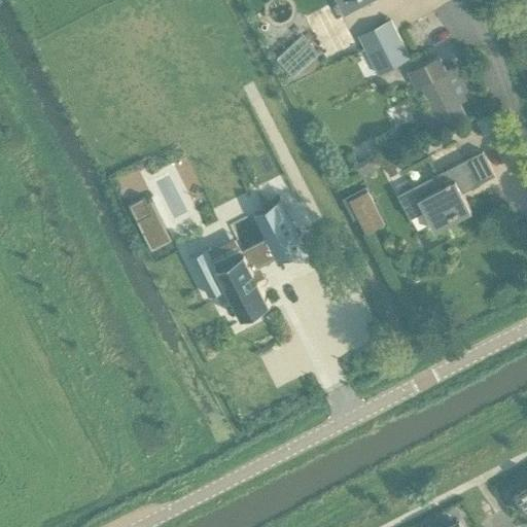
[(390,19),(359,35),(380,74),(411,59),(390,19)]
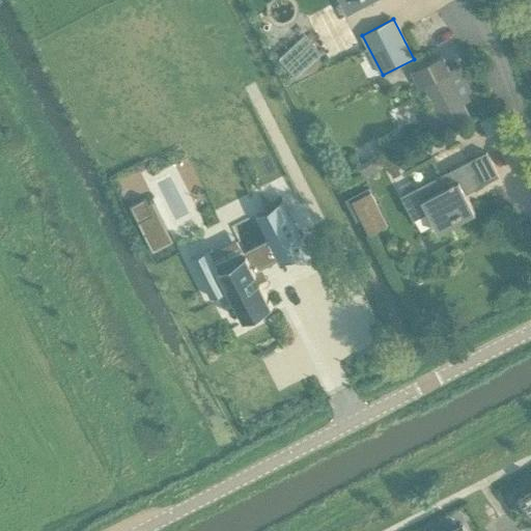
[(452,73),(443,55),(411,72),(420,89),(432,83),(443,104),(429,110),(440,131),(469,116),(463,103),(480,94),(466,65),(452,73)]
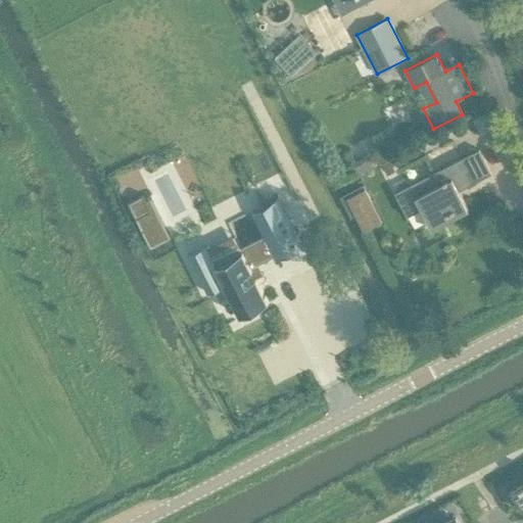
[(460,190),(490,175),(478,151),(395,193),(408,217),(423,209),(432,227),(469,208),(460,190)]
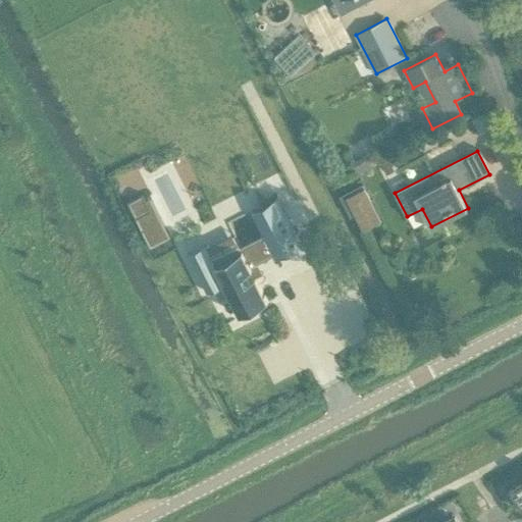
[(388,159),(381,162),(386,173),(394,169),(388,159)]
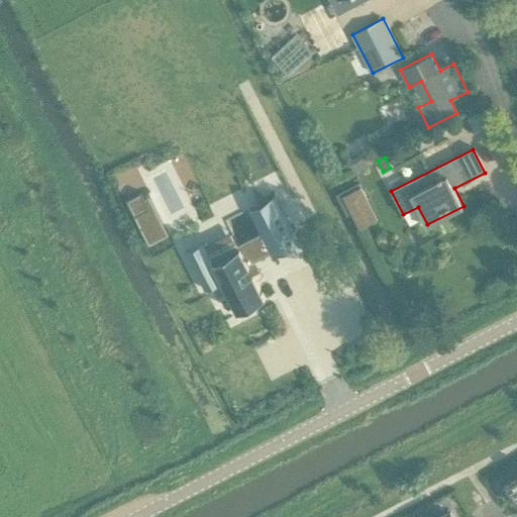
[(362,186),(343,195),(359,227),(378,218),(362,186)]
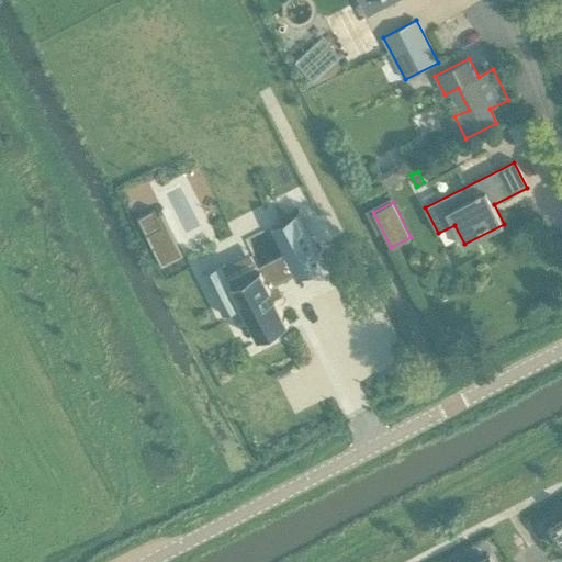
[(154,209),(138,217),(163,265),(183,254),(163,213),(157,216),(154,209)]
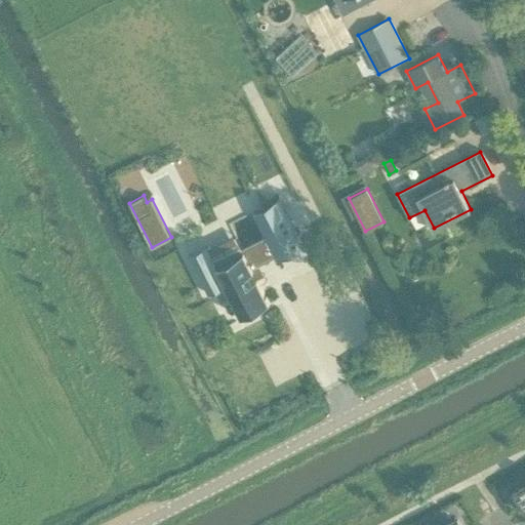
[(208,249),(190,257),(207,291),(224,282),(238,312),(268,297),(252,268),(276,255),(278,260),(305,246),(282,203),(255,216),(265,235),(214,260),(208,249)]
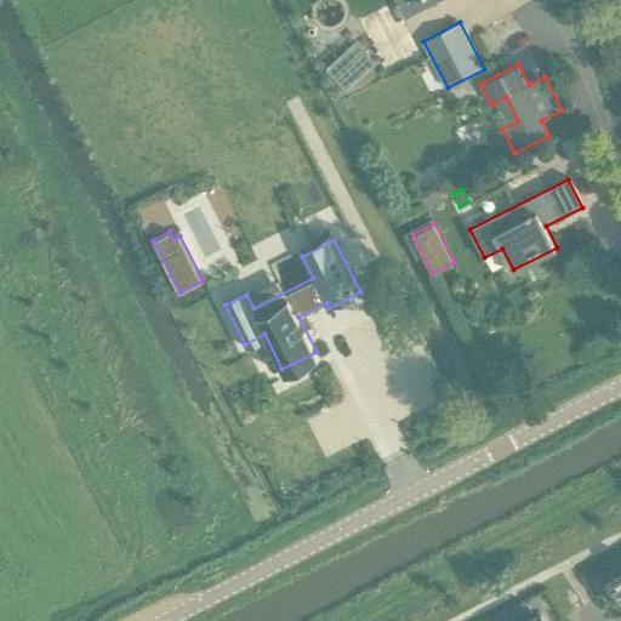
[(620,574),(605,585),(615,599),(619,597),(620,600),(620,574)]
